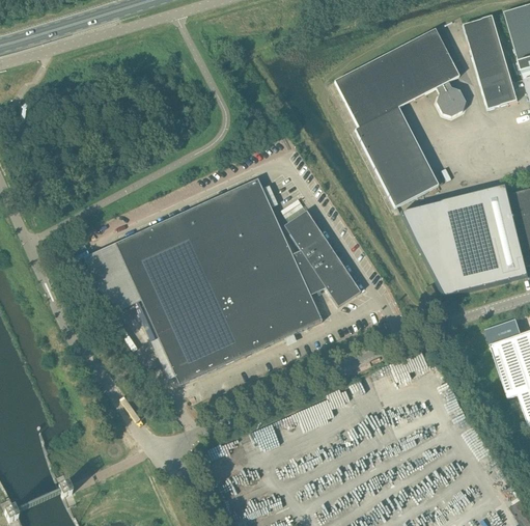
[(529,1),(505,8),(520,59),(519,59),(522,70),(529,67),(529,1)]
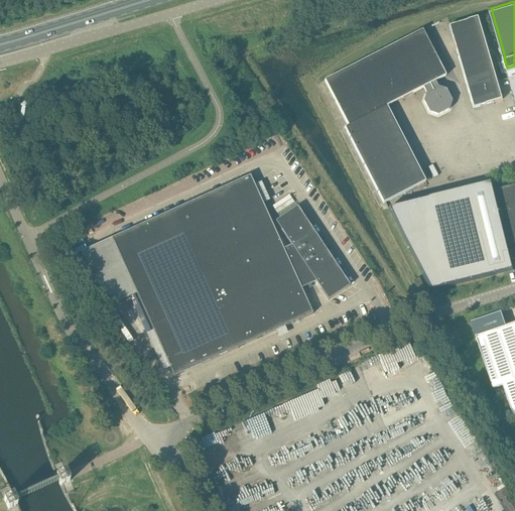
[(449,20),(474,103),(504,95),(480,12),(449,20)]
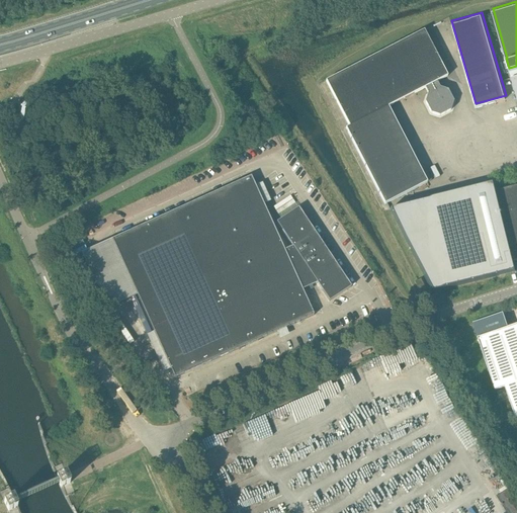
[(447,71),(423,26),(326,77),(349,121),(345,123),(384,199),(427,177),(388,102),(425,83),(427,89),(425,97),(430,108),(439,111),(450,105),(453,96),(447,86),(438,83),(436,77),(447,71)]
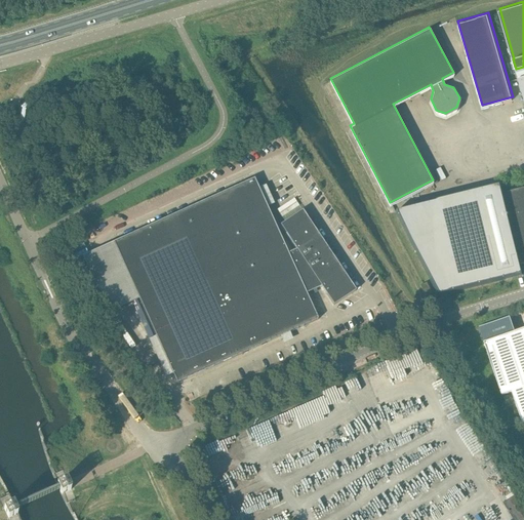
[(287,248),(253,173),(113,237),(176,378),(317,314),(306,289),(321,282),(333,301),(355,285),(301,205),(280,220),(295,244),(287,248)]
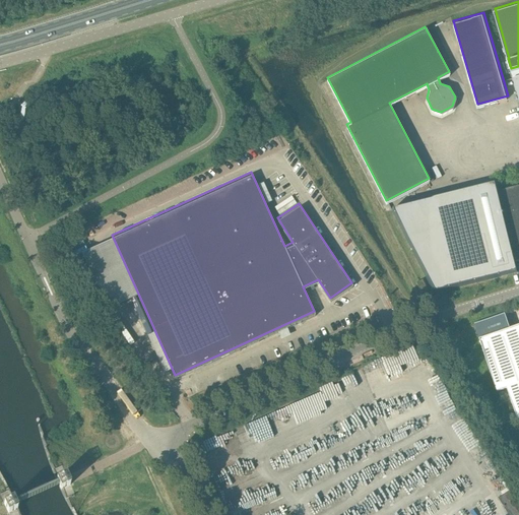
[(390,205),(434,290),(516,268),(495,180),(390,205)]
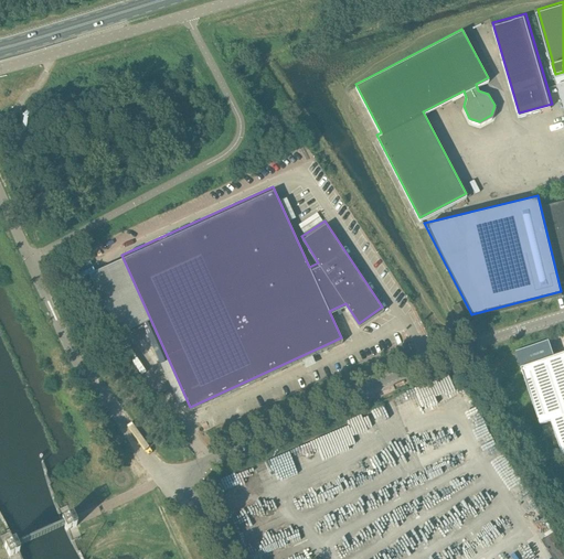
[(563,199),(540,204),(559,281),(563,279),(563,199)]
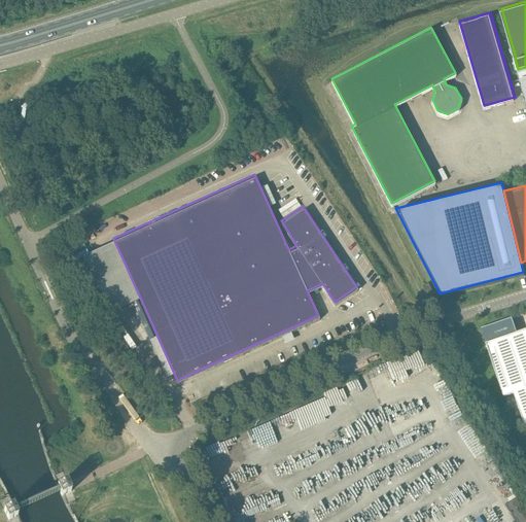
[(428,279),(422,282),(427,293),(433,290),(428,279)]
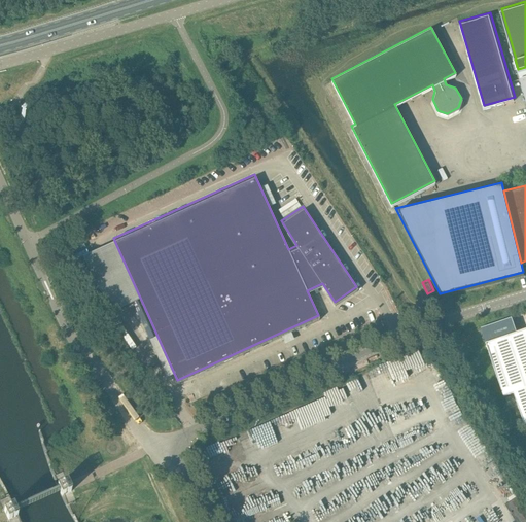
[(513,314),(480,325),(485,340),(503,392),(504,391),(513,389),(516,397),(524,421),(525,420),(525,325),(518,328),(513,314)]
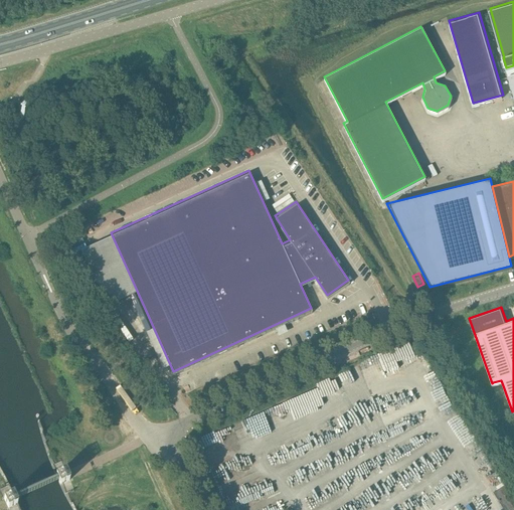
[(65,466),(55,470),(59,480),(69,475),(65,466)]
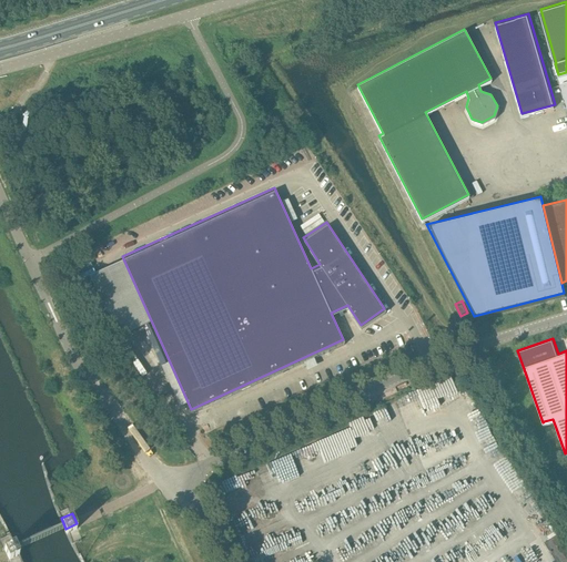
[(548,535),(545,538),(544,539),(558,561),(566,561),(566,542),(556,527),(547,532),(548,535)]
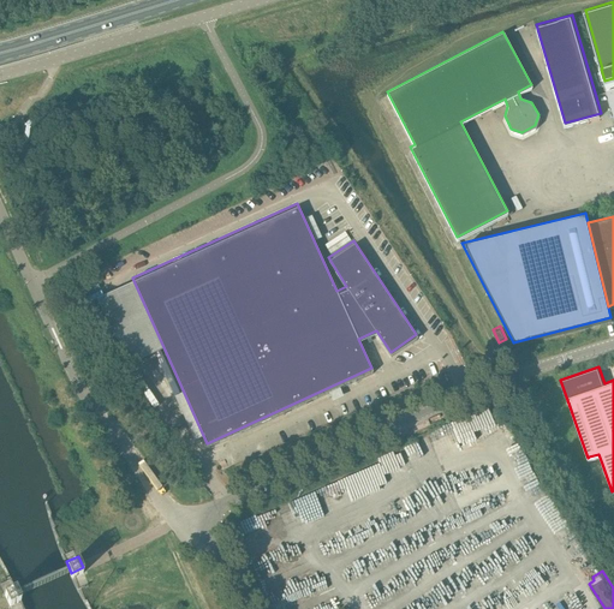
[(16,584),(4,590),(9,601),(21,596),(16,584)]
